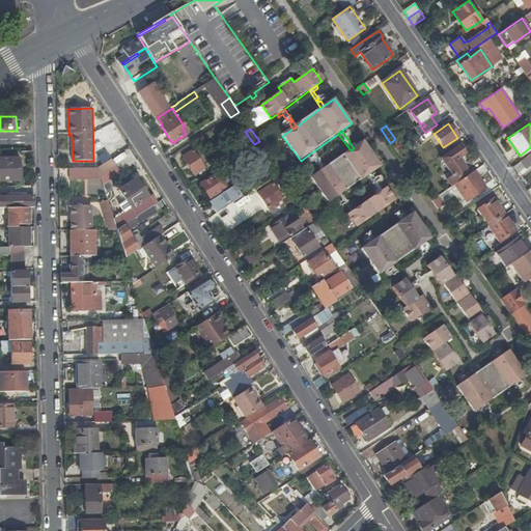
[(325,168),(322,171),(312,178),(329,203),(340,196),(343,193),(367,176),(371,173),(381,167),(363,141),(354,148),(351,150),(325,168)]
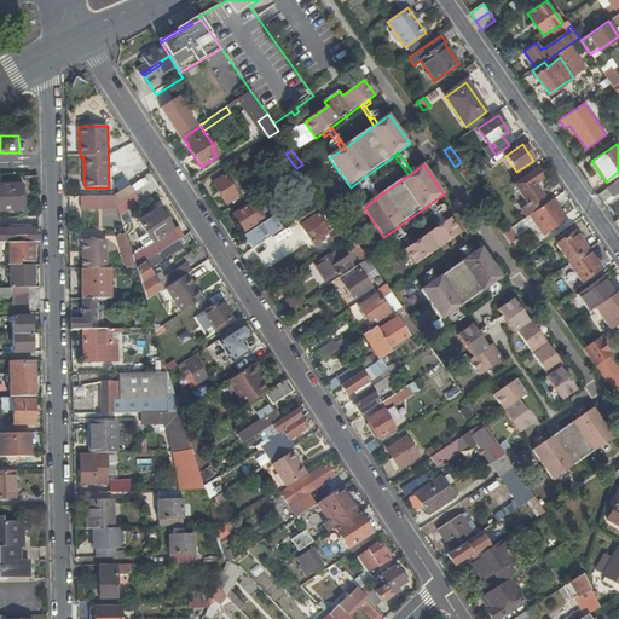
[(230,178),(223,167),(209,177),(226,204),(238,197),(227,180),(230,178)]
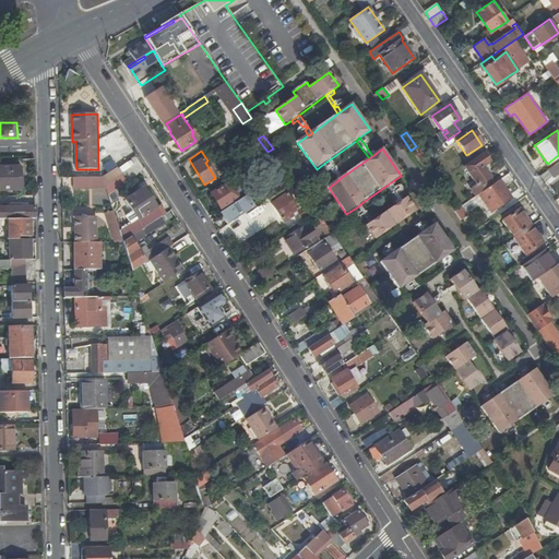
[(285,175),(289,171),(274,151),(271,152),(273,154),(271,154),(285,175)]
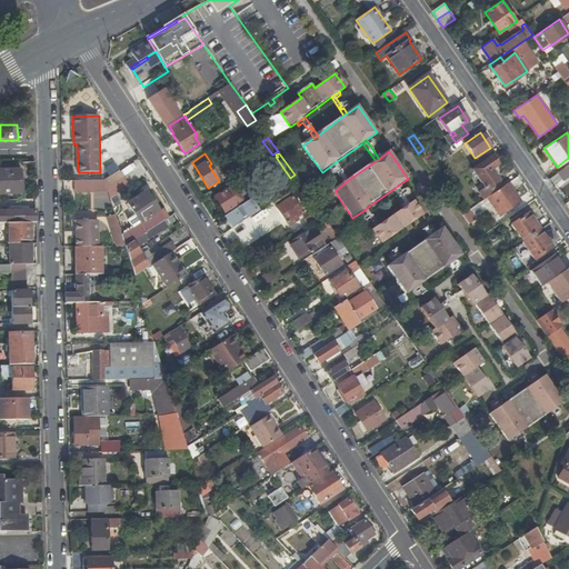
[(498,166),(492,157),(473,170),(486,189),(498,181),(490,170),(498,166)]
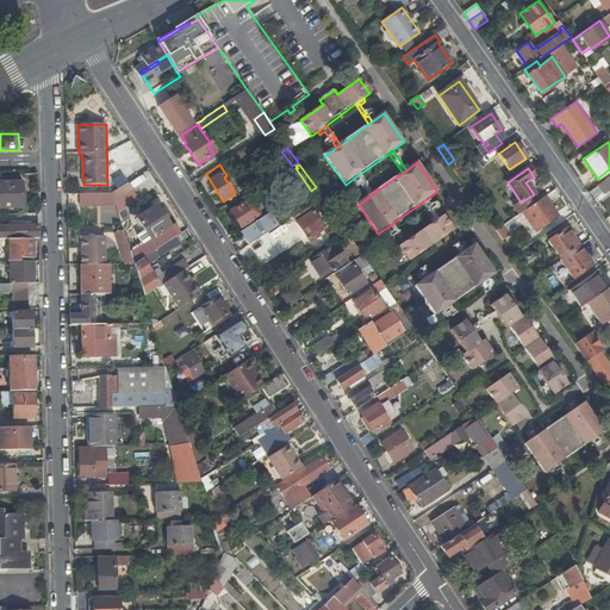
[(464,169),(455,175),(461,182),(468,176),(464,169)]
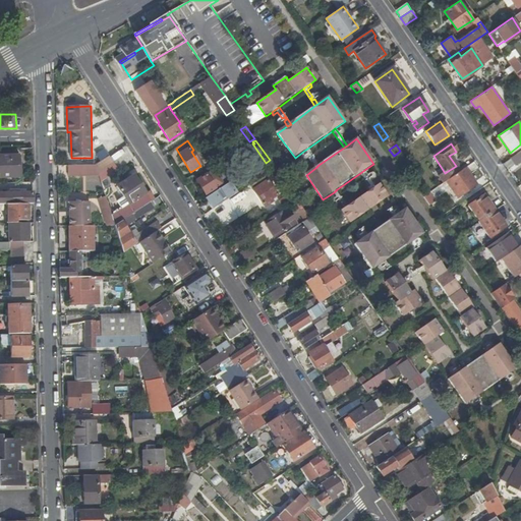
[(307,149),(304,151),(307,156),(309,159),(315,168),(319,165),(307,149)]
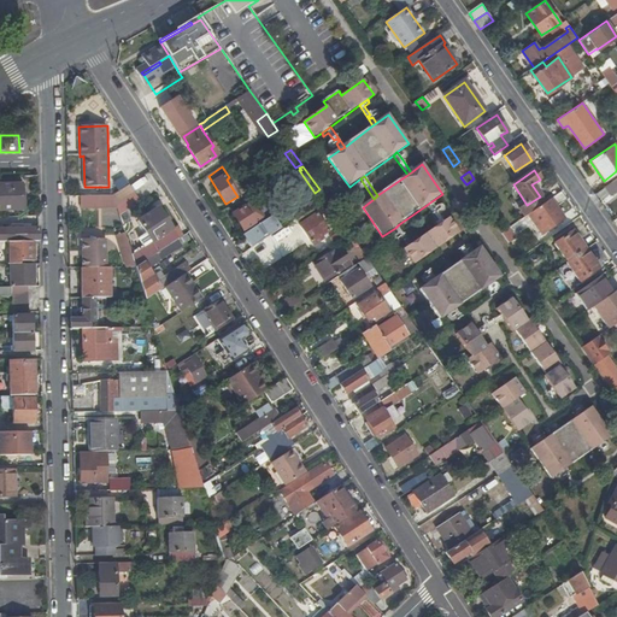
[(616,178),(604,187),(610,195),(616,189),(616,178)]
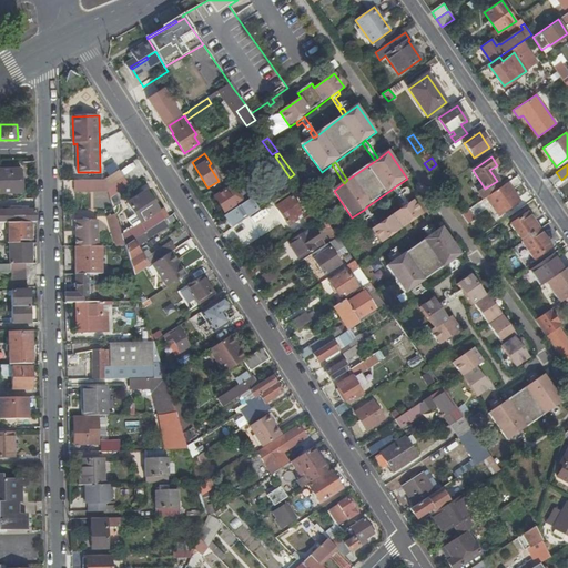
[(19,170),(0,170),(0,182),(0,194),(20,193),(19,170)]
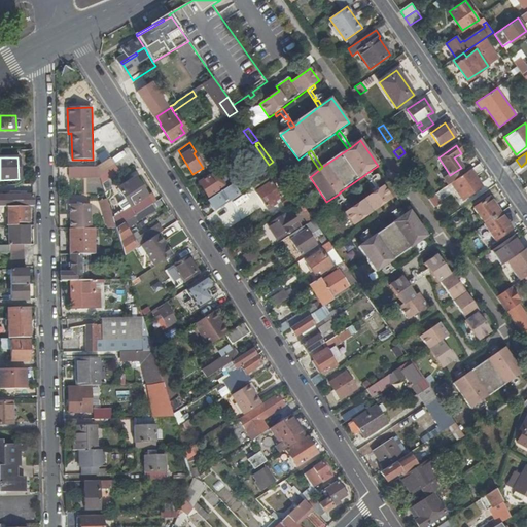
[(97,168),(69,168),(69,177),(100,177),(97,168)]
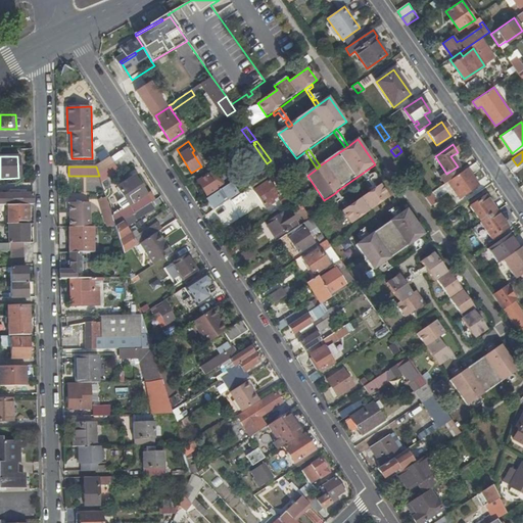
[(292,201),(296,199),(276,170),(272,173),(289,197),(286,198),(289,203),(292,201)]
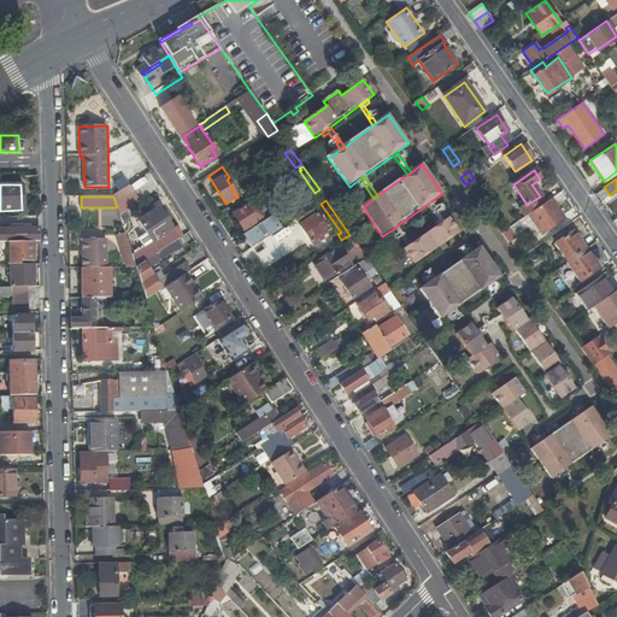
[(554,222),(562,217),(551,200),(528,216),(541,235),(557,224),(554,222)]
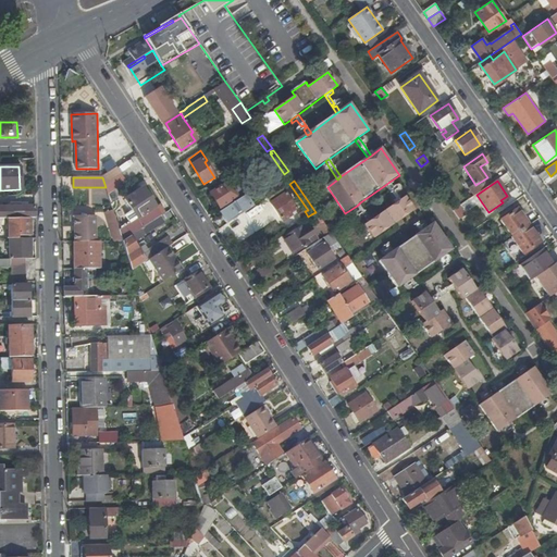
[(393,187),(390,182),(385,185),(396,200),(393,202),(395,205),(401,200),(395,190),(393,187)]
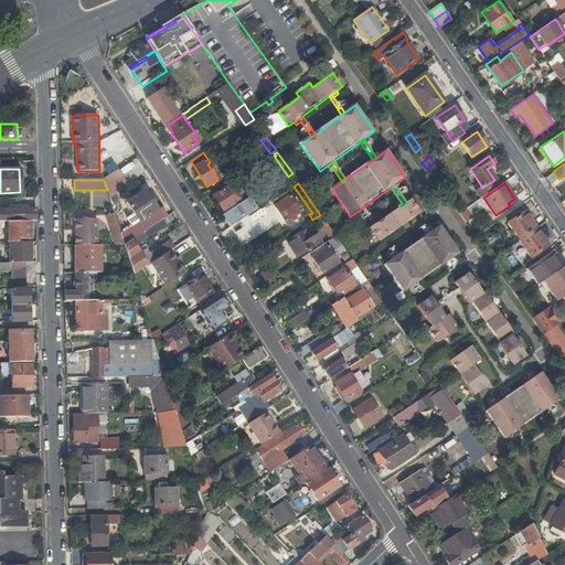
[(223,216),(231,227),(258,209),(243,185),(235,191),(232,185),(214,196),(225,214),(223,216)]
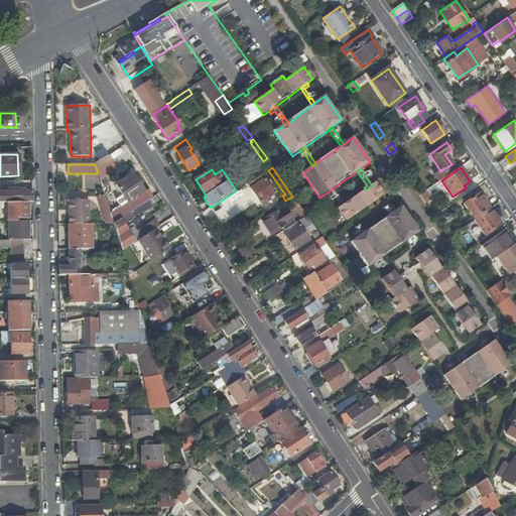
[(268,174),(266,171),(248,183),(250,186),(268,174)]
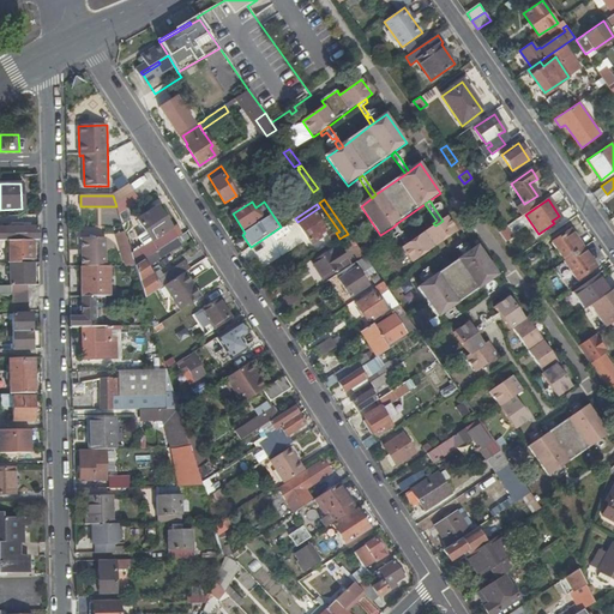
[(158,252),(173,242),(167,232),(172,228),(158,208),(138,221),(151,241),(131,256),(136,266),(154,254),(156,253),(158,252)]
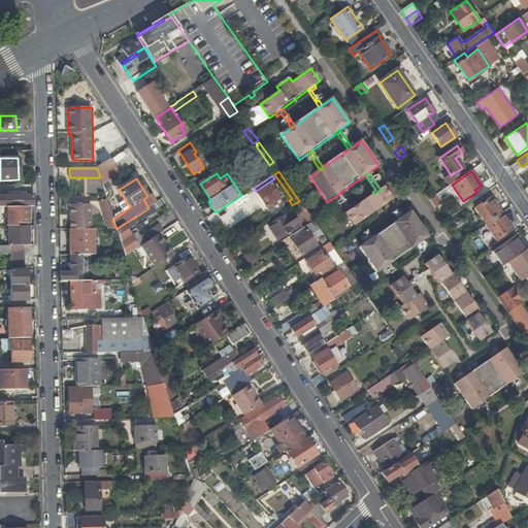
[(282,198),(271,183),(257,193),(266,208),(282,198)]
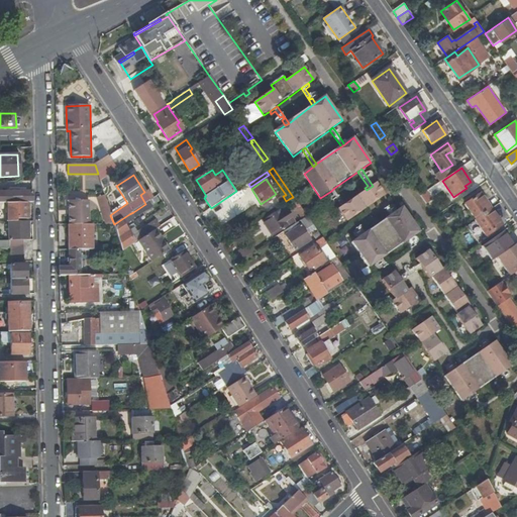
[(376,184),(373,186),(367,190),(349,203),(342,207),(339,210),(347,223),(385,196),(376,184)]
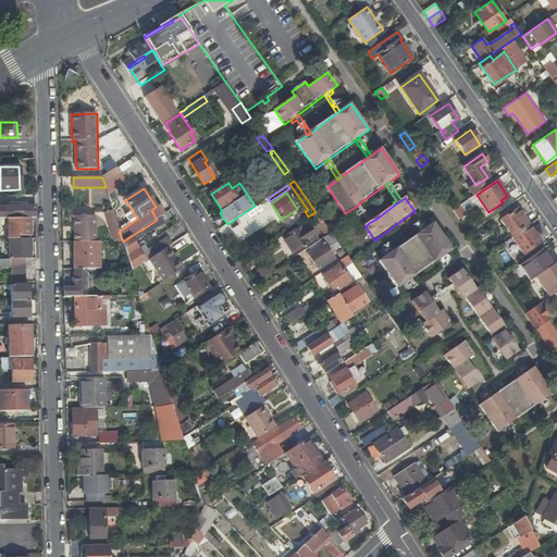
[(360,202),(357,206),(360,211),(362,214),(369,223),(376,219),(374,215),(371,218),(360,202)]
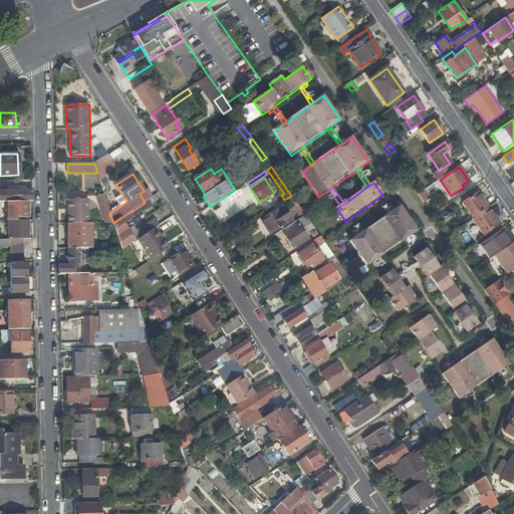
[(27,202),(32,202),(32,191),(18,191),(18,188),(9,188),(9,191),(0,190),(0,202),(8,202),(27,202)]
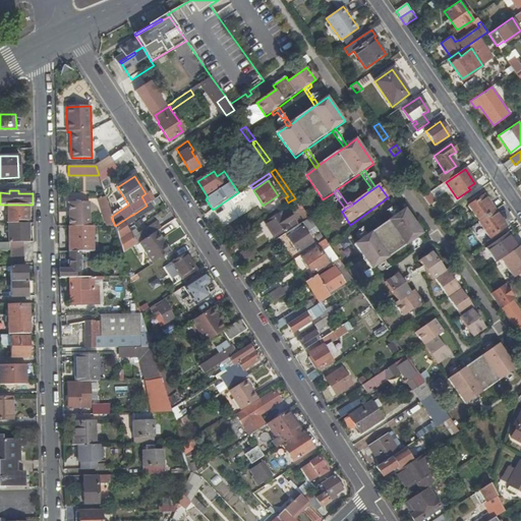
[(483,196),(468,207),(478,222),(495,211),(483,196)]
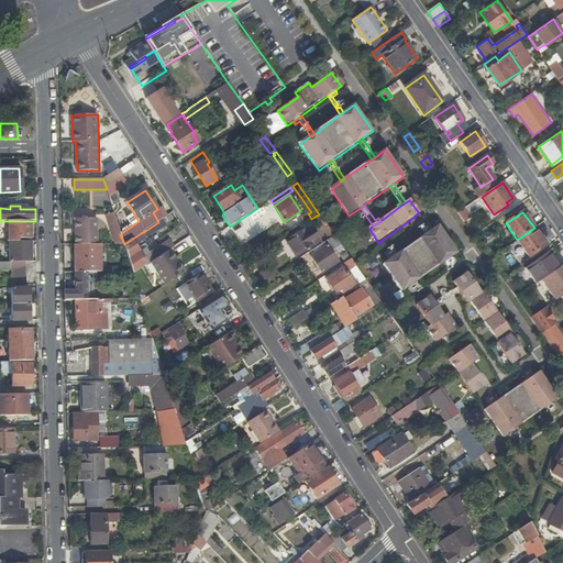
[(330,240),(335,236),(319,214),(315,217),(330,240)]
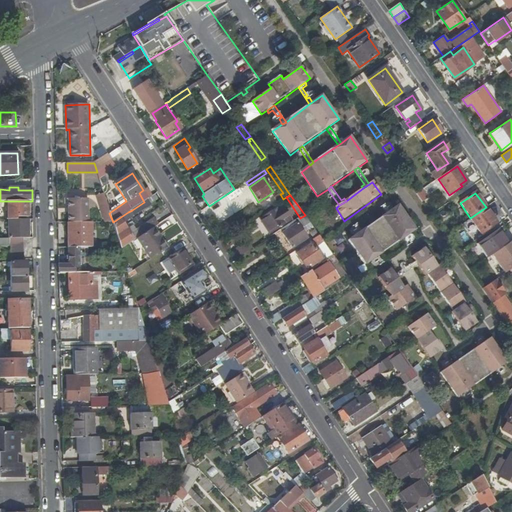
[(88,198),(68,198),(68,222),(69,222),(88,222),(88,198)]
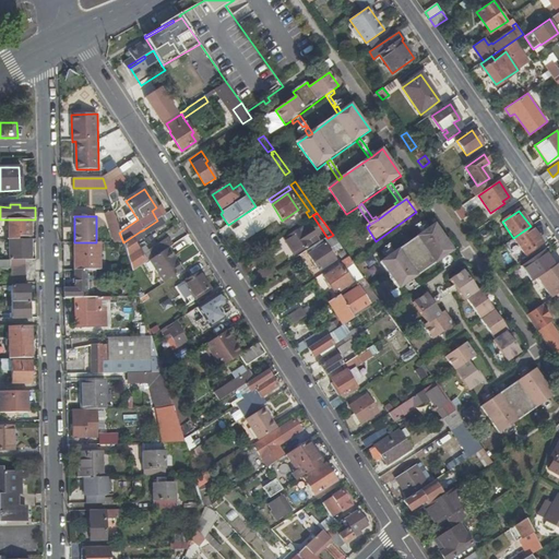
[(131,270),(132,272),(147,262),(134,242),(165,223),(162,217),(157,221),(144,229),(142,230),(144,233),(141,235),(140,232),(123,242),(128,258),(130,257),(133,263),(130,265),(131,270)]
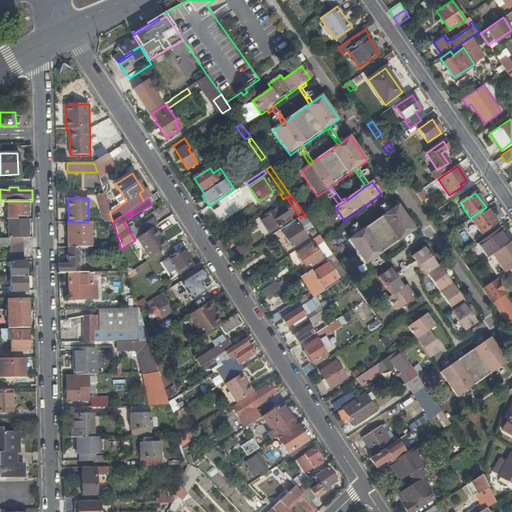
[(8,201),(8,219),(16,219),(16,217),(27,216),(27,201),(8,201)]
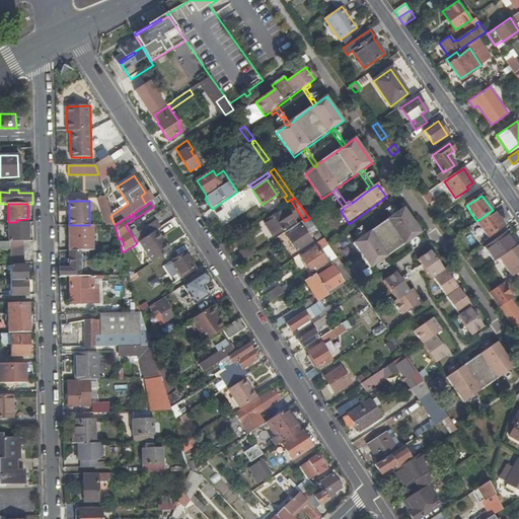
[(107,225),(115,225),(110,216),(108,207),(102,209),(107,225)]
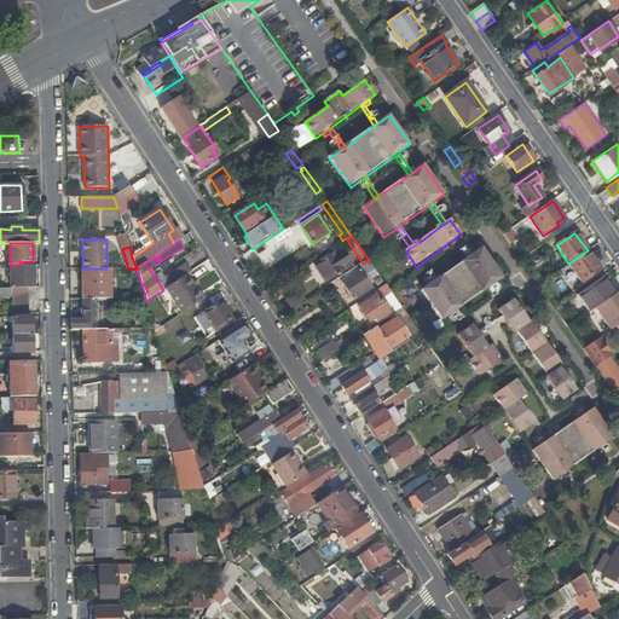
[(342,265),(350,261),(341,248),(323,259),(335,278),(346,271),(342,265)]
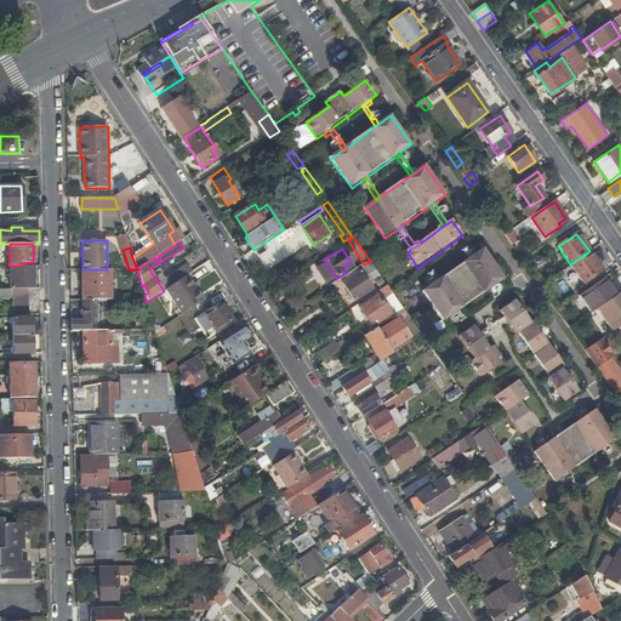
[(460,312),(489,291),(495,288),(505,280),(484,250),(474,257),(468,261),(439,283),(433,286),(423,292),(444,323),(454,317),(460,312)]
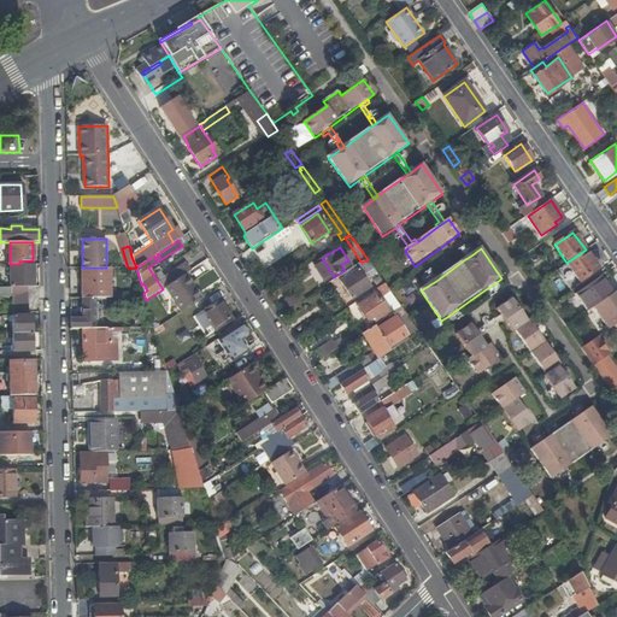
[(465,259),(471,256),(471,254),(469,257),(465,251),(463,248),(459,251),(465,259)]
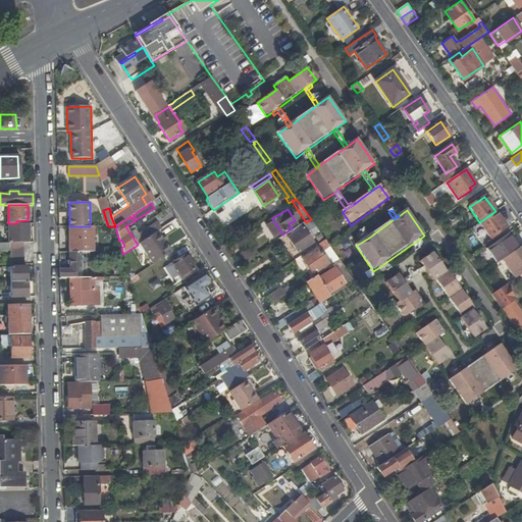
[(507,227),(496,212),(479,223),(490,239),(507,227)]
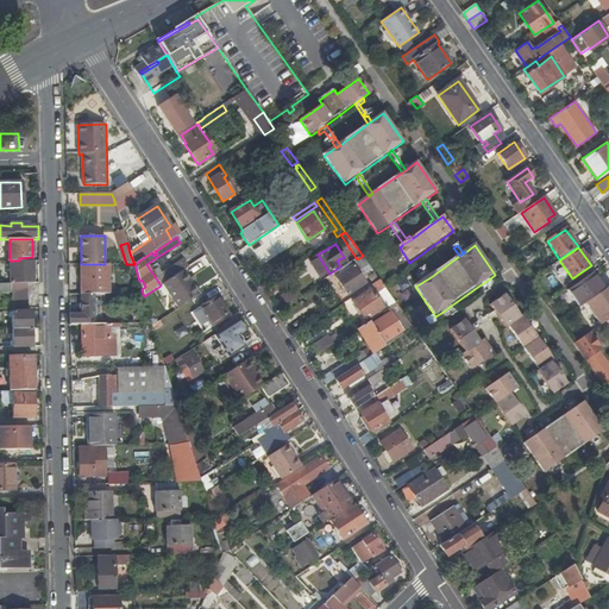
[(347,262),(344,257),(337,261),(340,267),(347,262)]
